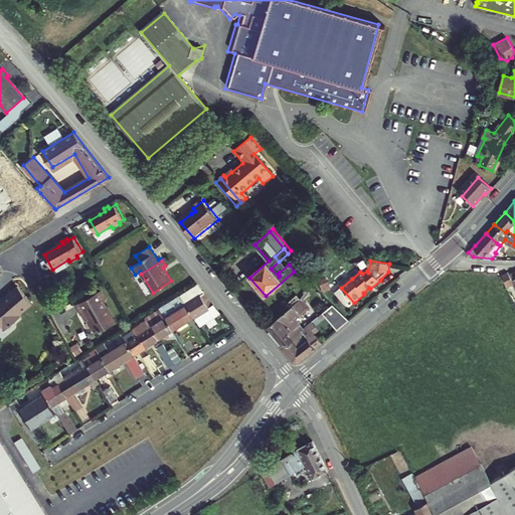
[(514,271),(510,274),(508,271),(502,275),(509,286),(514,283),(514,284),(514,271)]
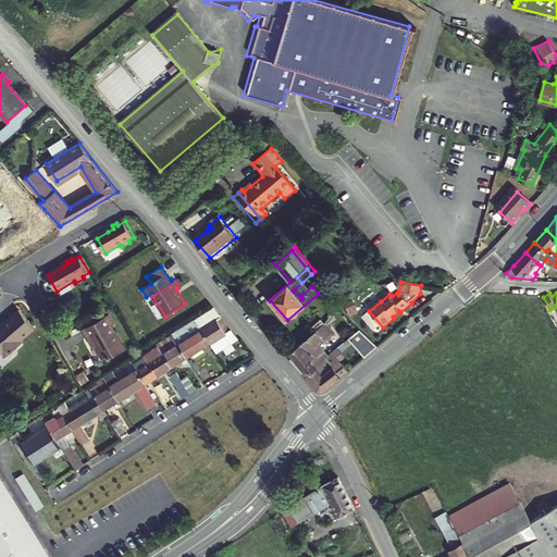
[(195,319),(201,329),(210,343),(232,330),(213,308),(195,319)]
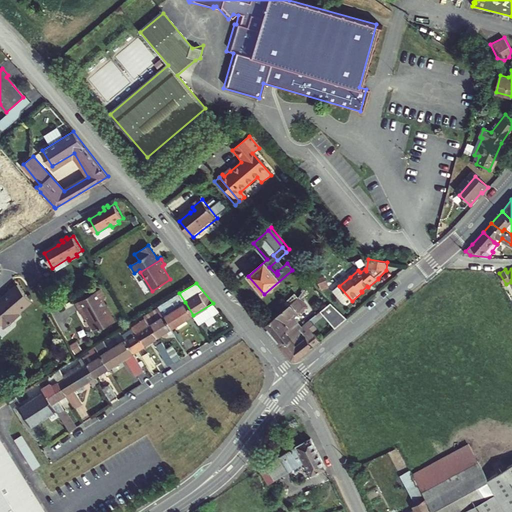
[(20,314),(33,302),(19,285),(5,298),(5,299),(0,304),(0,303),(0,322),(6,329),(22,316),(20,314)]
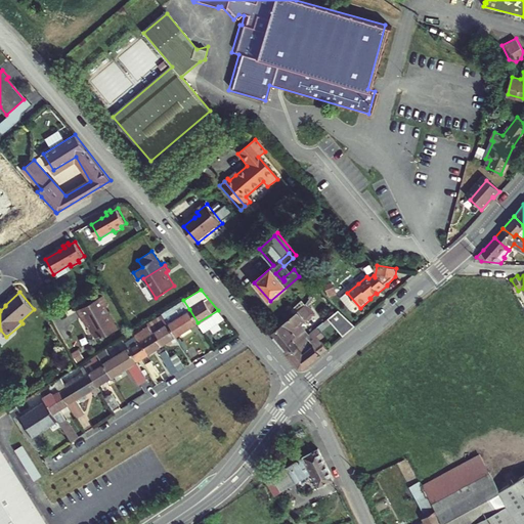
[(108,305),(103,296),(79,309),(86,321),(88,320),(99,340),(119,329),(105,307),(108,305)]
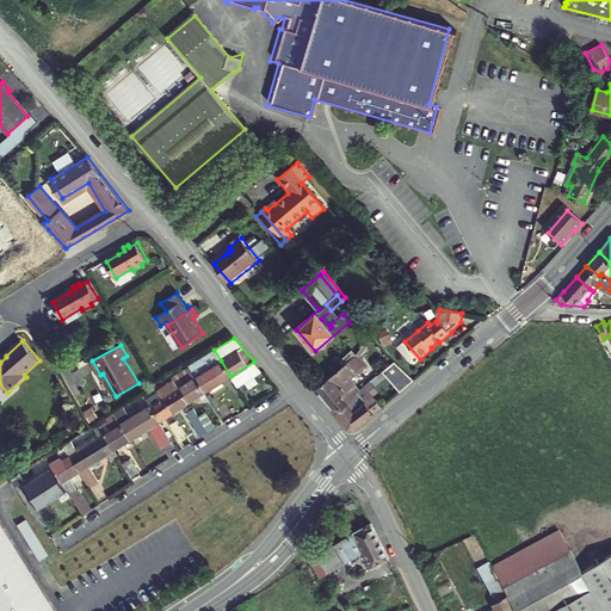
[(202,358),(218,384),(230,376),(221,360),(214,350),(202,358)]
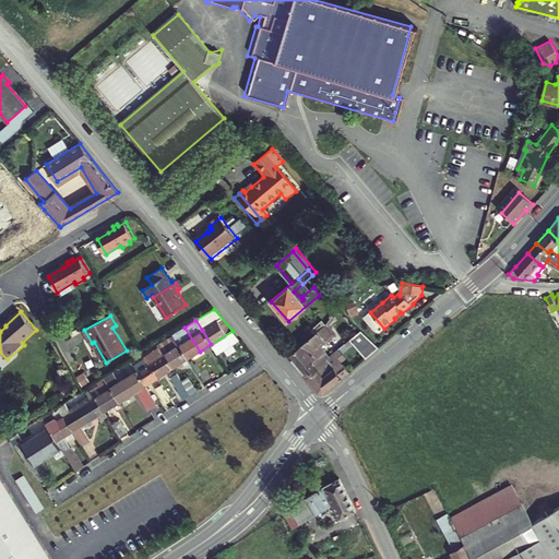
[(288,356),(308,378),(319,367),(318,366),(328,354),(320,344),(324,340),(325,343),(336,334),(328,323),(324,329),(323,326),(288,356)]
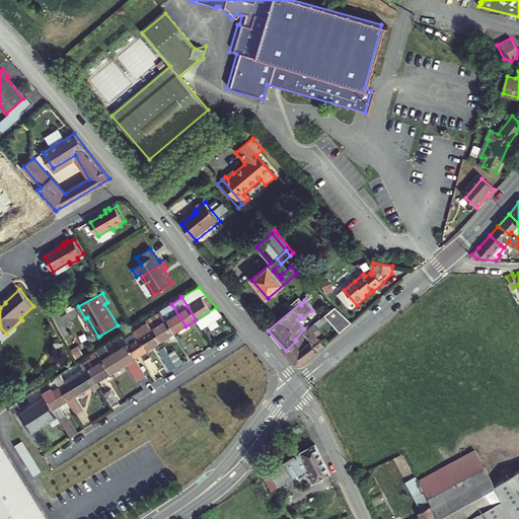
[(160,311),(174,334),(186,326),(171,304),(160,311)]
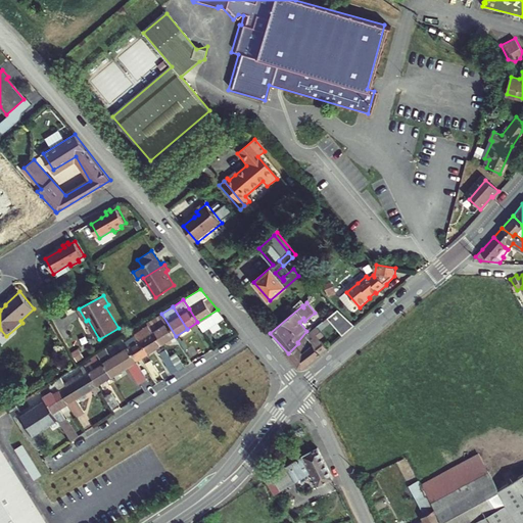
[(197,322),(203,331),(224,318),(218,310),(197,322)]
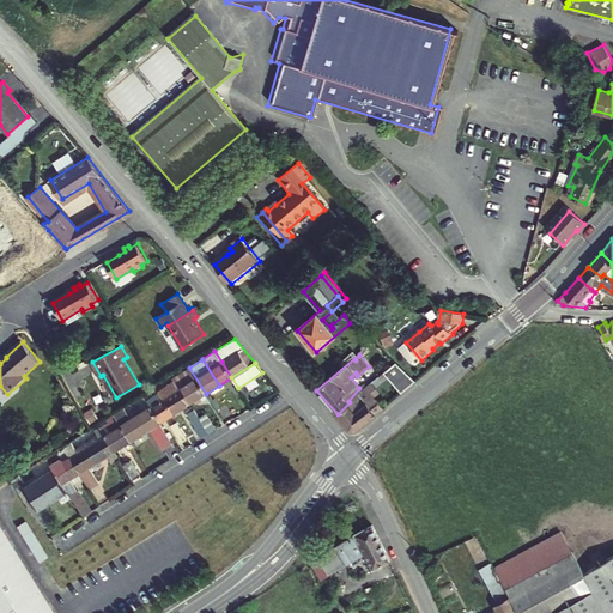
[(399,363),(383,375),(404,395),(418,383),(399,363)]
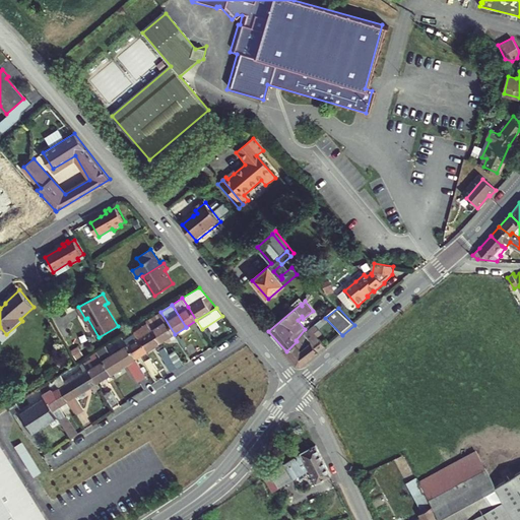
[(149,323),(161,342),(175,334),(160,312),(147,320),(149,323)]
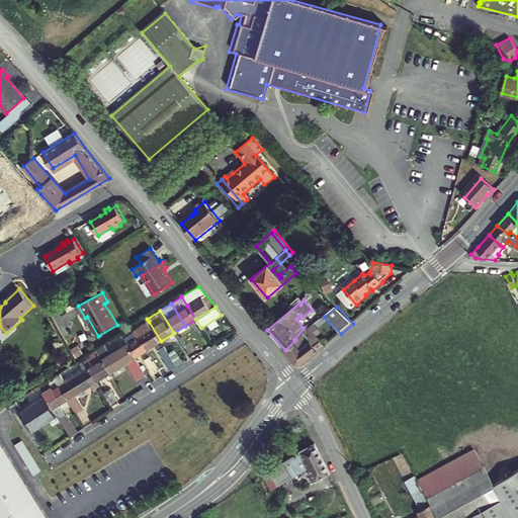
[(134,331),(146,350),(161,341),(149,322),(134,331)]
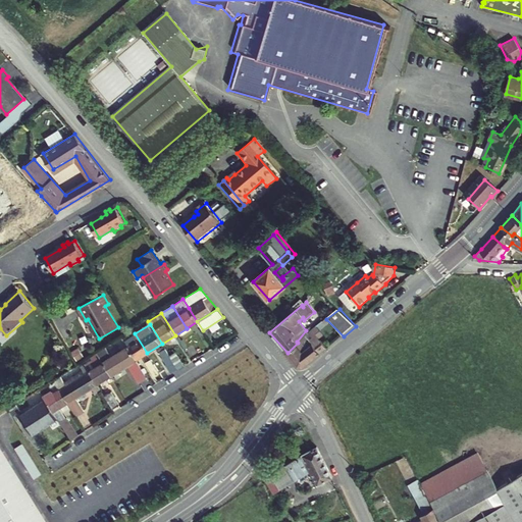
[(312,330),(298,343),(288,353),(299,367),(303,367),(327,348),(321,340),(319,338),(312,330)]
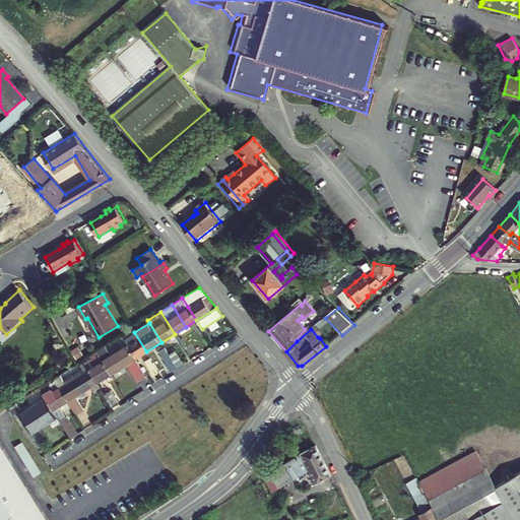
[(146,351),(134,332),(124,339),(127,345),(136,359),(146,351)]
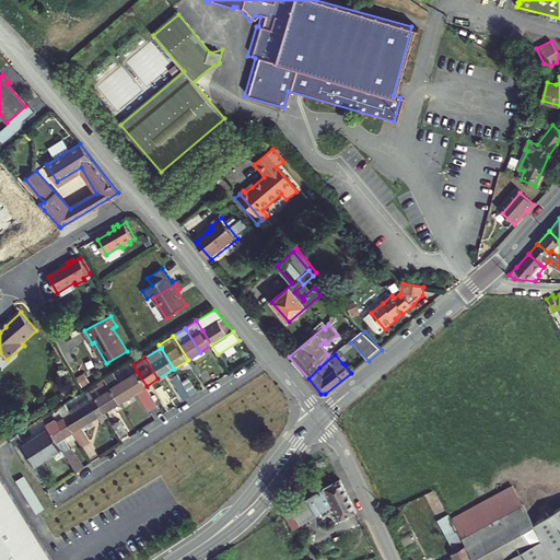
[(159,405),(147,386),(137,372),(125,378),(135,394),(136,393),(148,411),(159,405)]
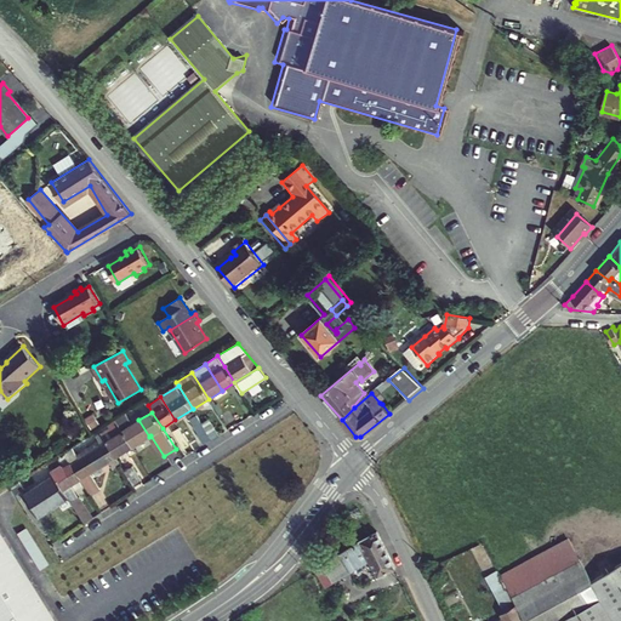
[(118,425),(132,448),(149,437),(138,420),(131,425),(125,415),(115,421),(118,425)]
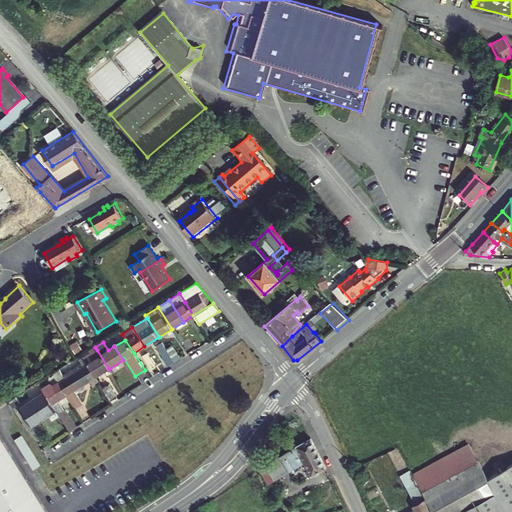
[(168,364),(174,360),(165,346),(162,342),(157,345),(163,355),(162,355),(168,364)]
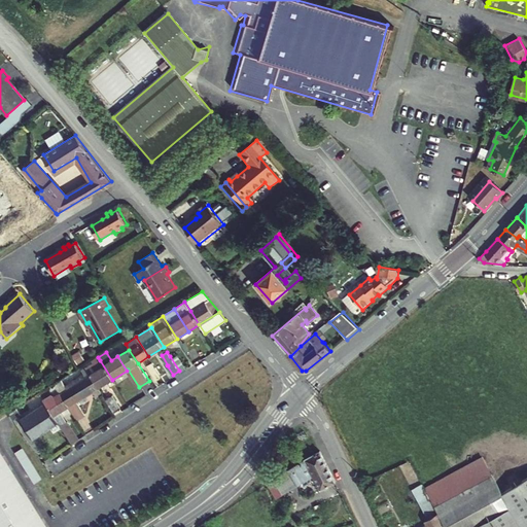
[(176,353),(170,356),(179,371),(185,367),(176,353)]
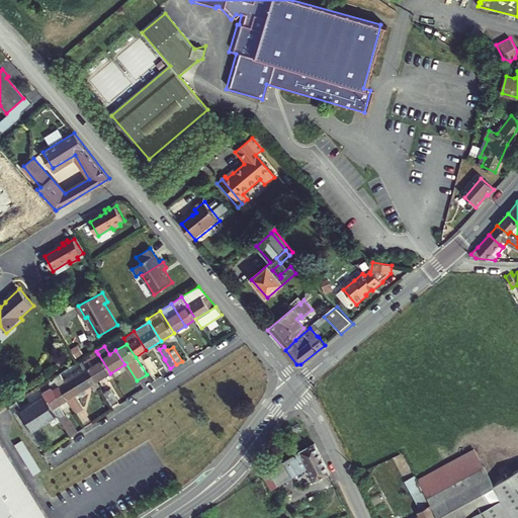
[(110,373),(98,354),(84,362),(88,368),(97,381),(110,373)]
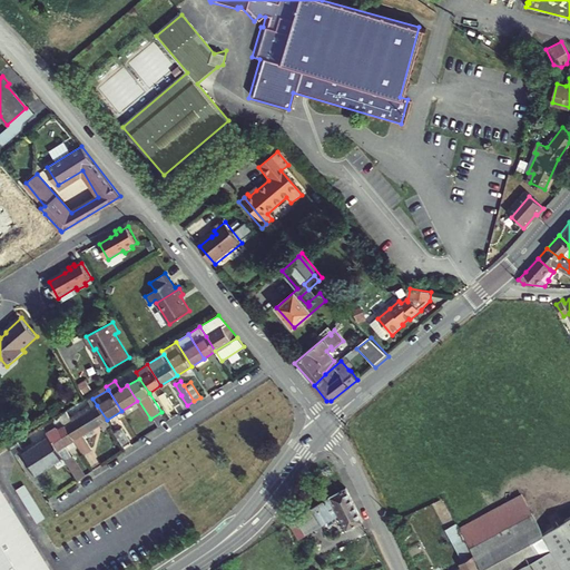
[(175,408),(165,393),(159,396),(169,411),(175,408)]
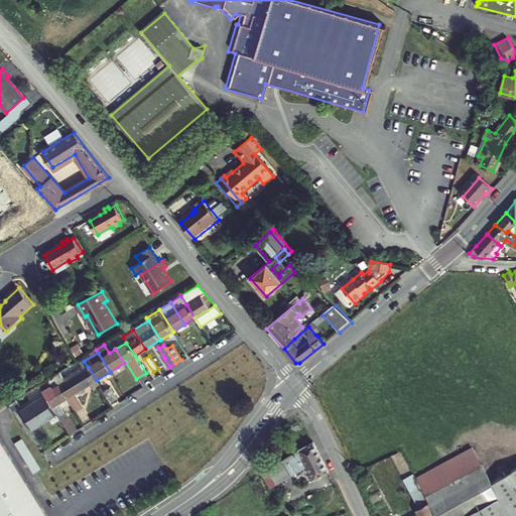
[(84,361),(71,370),(75,376),(88,367),(84,361)]
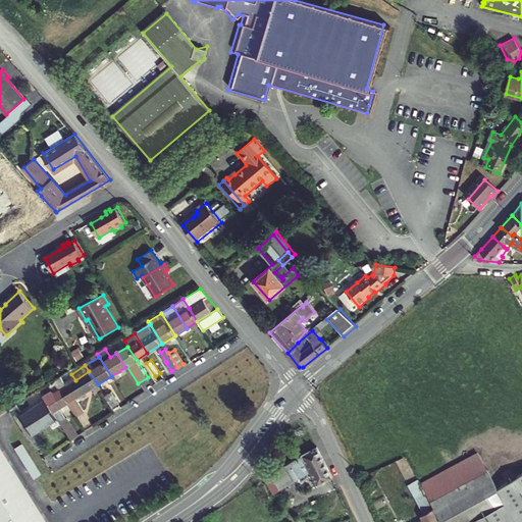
[(89,371),(75,380),(84,394),(92,387),(96,394),(101,390),(98,384),(89,371)]
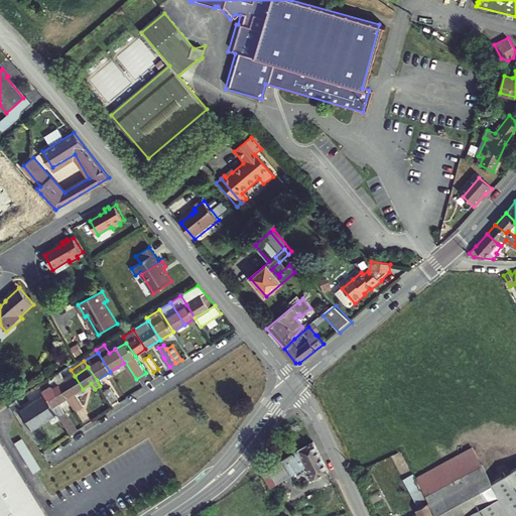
[(68,398),(77,412),(84,407),(75,394),(83,389),(75,376),(67,380),(61,372),(54,377),(68,398)]
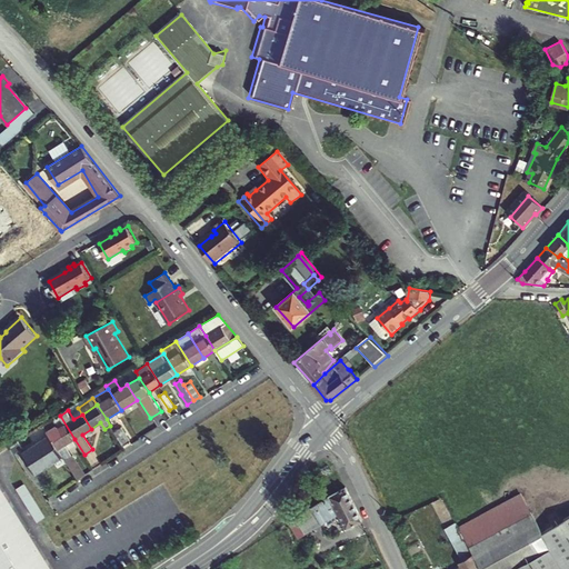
[(43,425),(50,435),(51,437),(59,449),(63,456),(77,477),(83,471),(72,455),(70,456),(63,447),(75,439),(60,416),(43,425)]
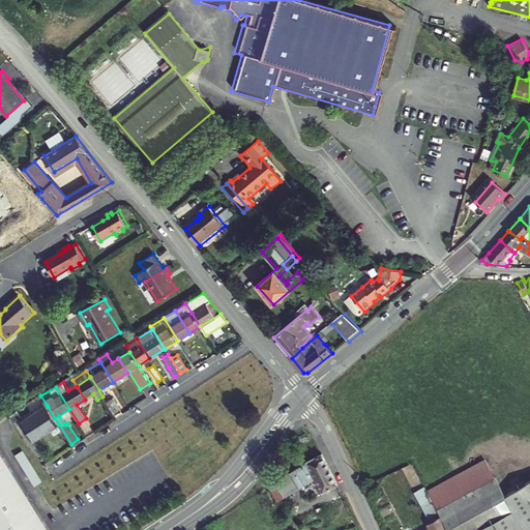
[(112,399),(107,402),(115,415),(121,412),(112,399)]
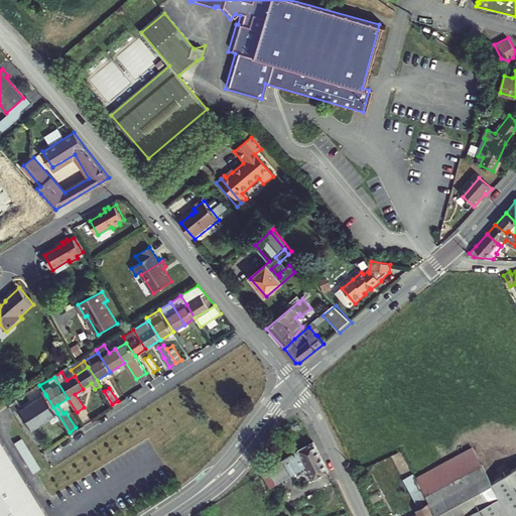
[(53,407),(46,396),(20,412),(31,429),(57,413),(53,407)]
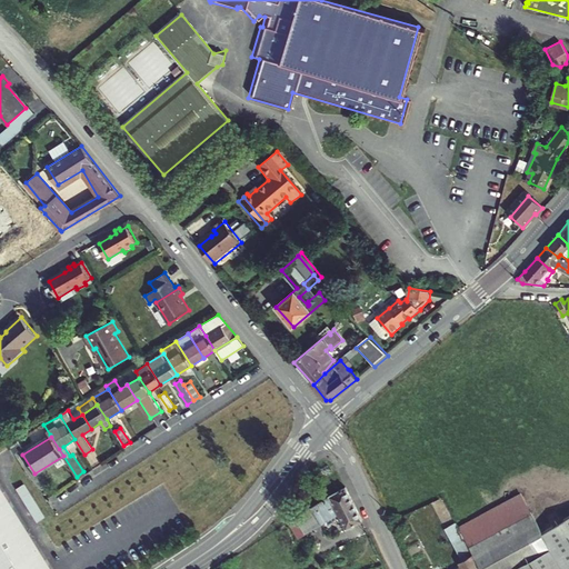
[(53,568),(0,482),(0,568),(53,568)]
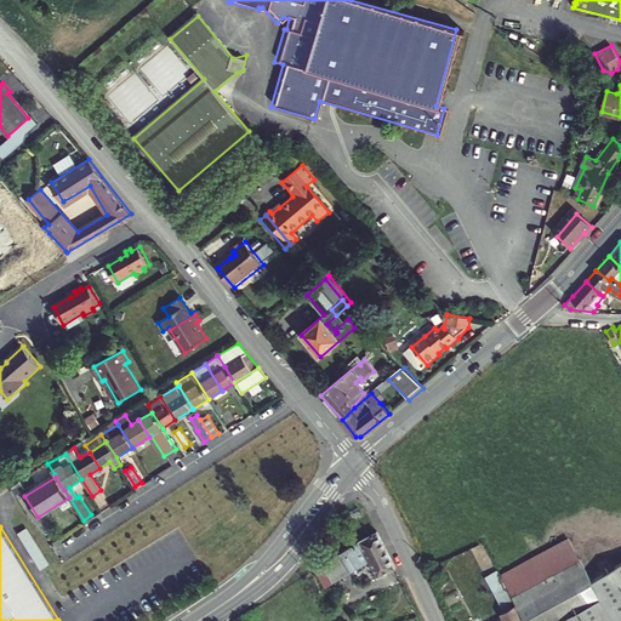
[(28,531),(21,536),(44,573),(51,568),(28,531)]
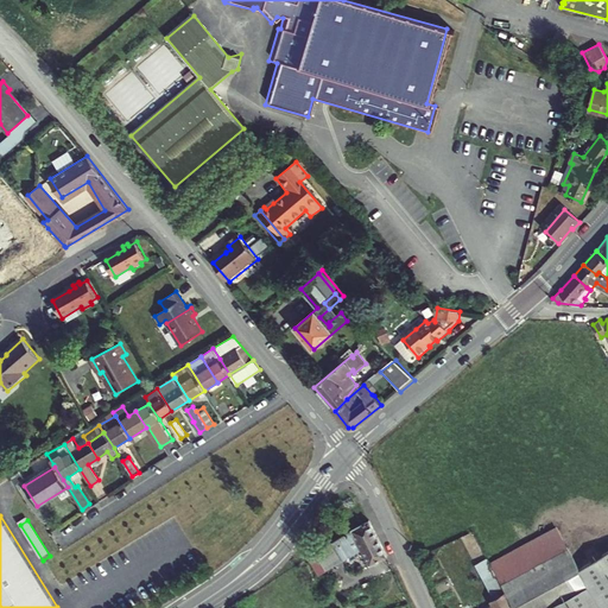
[(369,564),(386,557),(387,556),(369,520),(314,556),(324,574),(360,551),(369,564)]
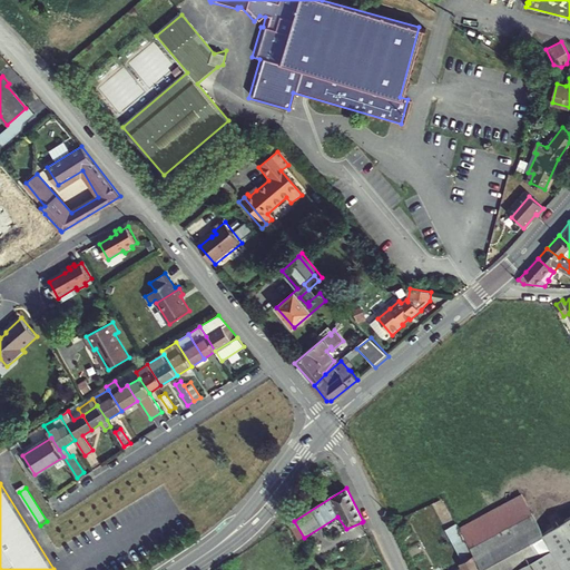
[(532,520),(521,499),(461,531),(472,552),(497,540),(532,520)]
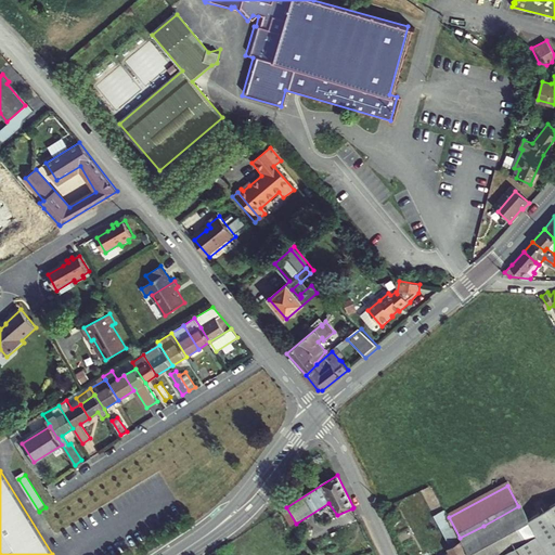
[(518,506),(483,526),(460,538),(469,554),(501,554),(536,536),(529,524),(518,506)]
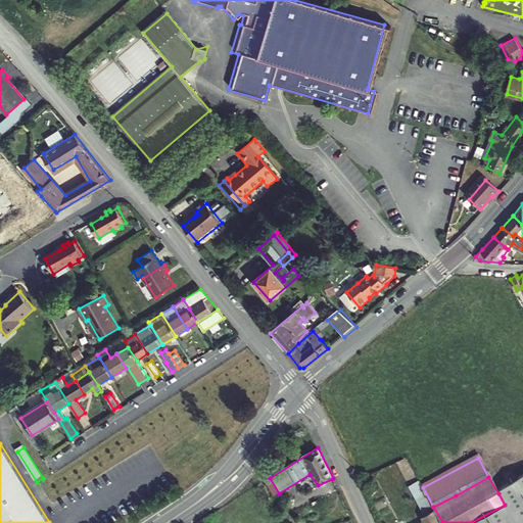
[(522,522),(522,479),(498,493),(505,505),(472,522),(522,522)]
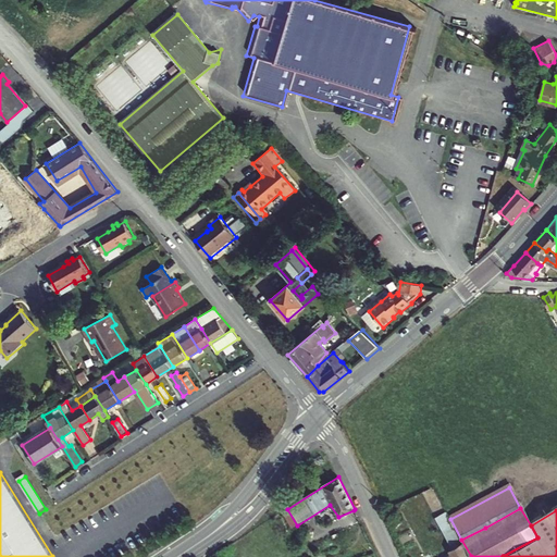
[(449,545),(461,540),(450,519),(446,512),(435,519),(449,545)]
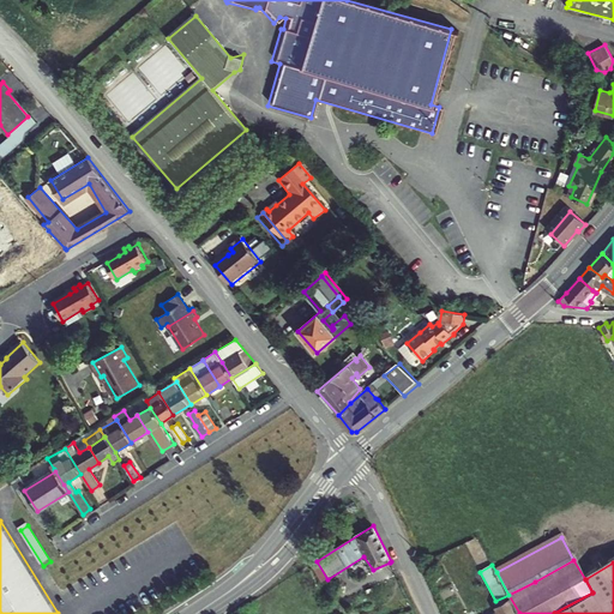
[(519,613),(509,595),(495,601),(498,606),(495,607),(498,612),(493,613),(519,613)]
